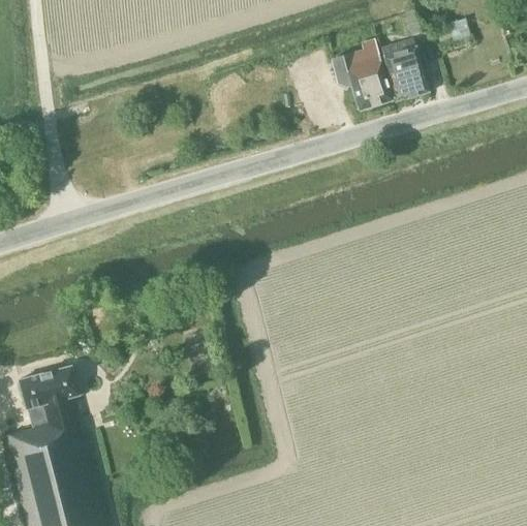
[(412,33),(431,28),(426,5),(406,10),(412,33)]
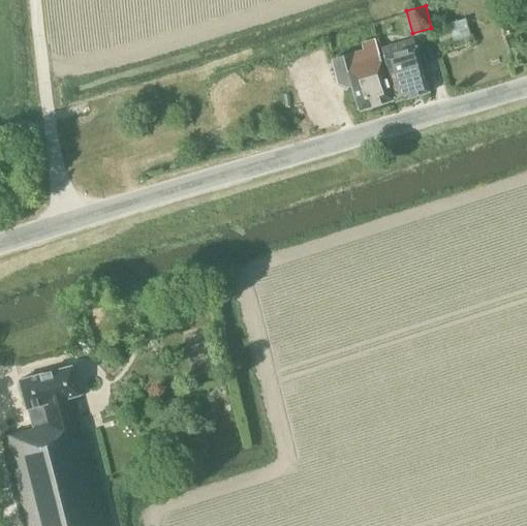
[(467,18),(456,21),(459,30),(470,27),(467,18)]
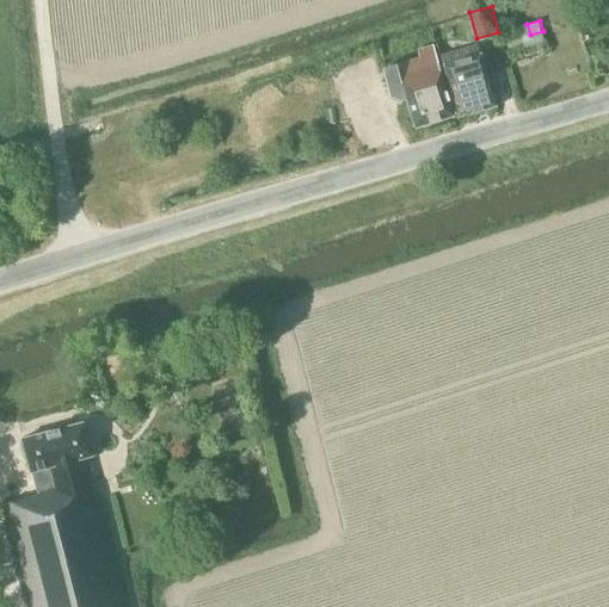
[(459,113),(496,104),(491,84),(496,81),(490,60),(484,62),(479,43),(442,54),(459,113)]
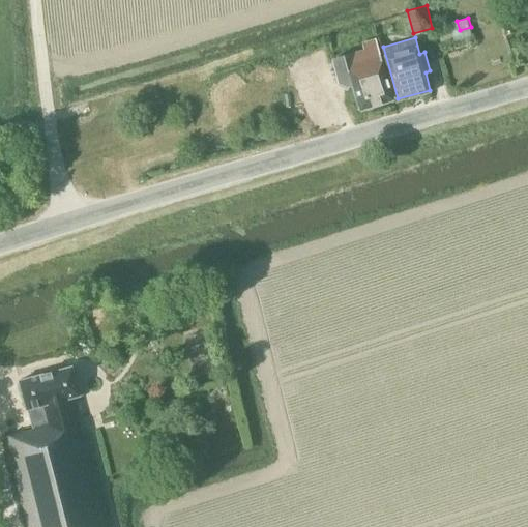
[(392,99),(394,96),(393,96),(386,74),(376,38),(362,41),(364,49),(333,58),(339,82),(348,86),(353,84),(359,107),(361,109),(362,109),(392,99)]
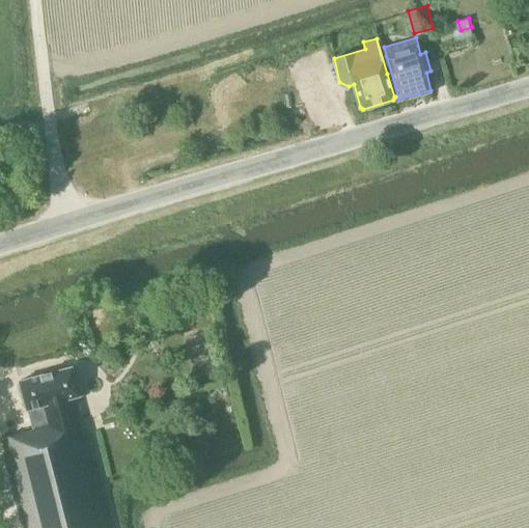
[(0,160),(14,158),(10,146),(9,140),(0,142),(0,160)]
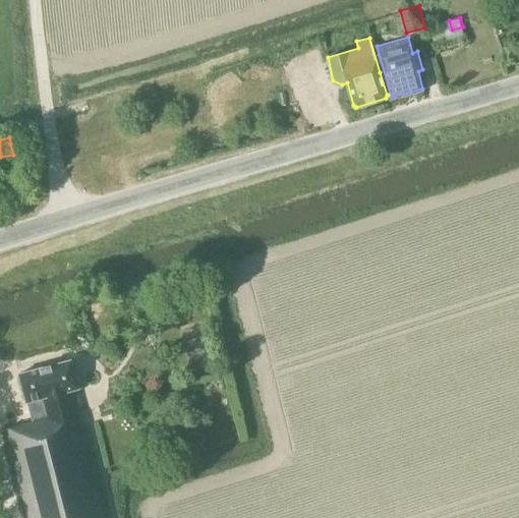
[(141,342),(148,330),(141,326),(134,338),(141,342)]
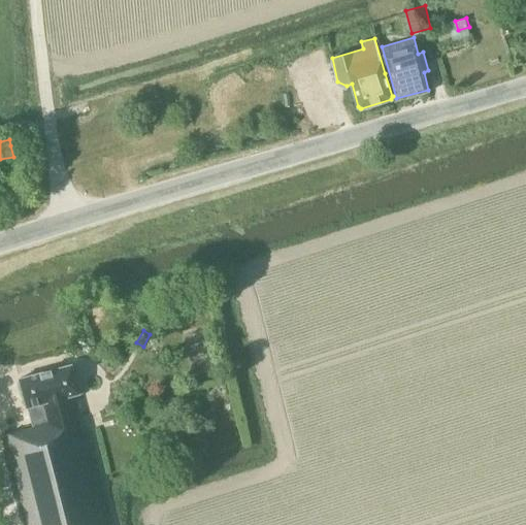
[(25,524),(108,524),(86,432),(83,433),(78,415),(76,415),(71,395),(79,393),(72,364),(20,378),(27,406),(28,407),(33,427),(3,434),(25,524)]
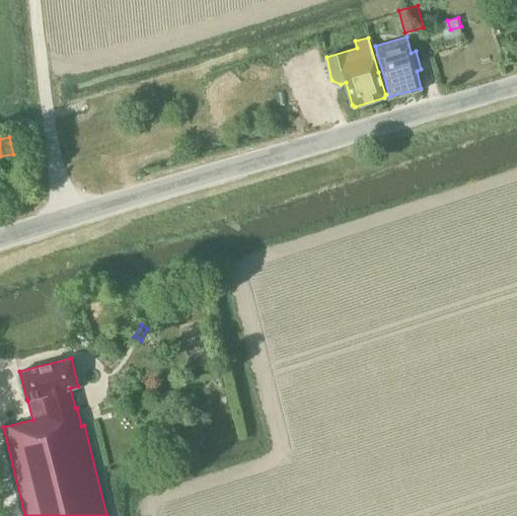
All buildings are outlined.
